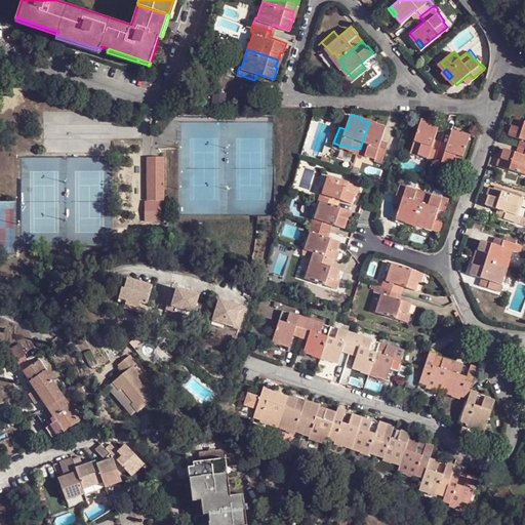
[(524,142),(524,147),(524,120),(519,118),(517,127),(514,126),(511,135),(523,139),(524,139),(524,142)]
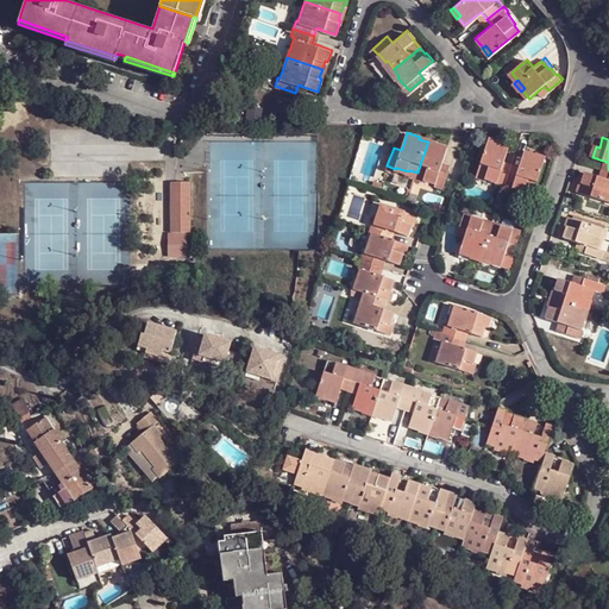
[(504,188),(512,167),(503,164),(504,159),(510,144),(498,140),(498,142),(489,138),(477,175),(485,177),(485,180),(497,183),(497,186),(504,188)]
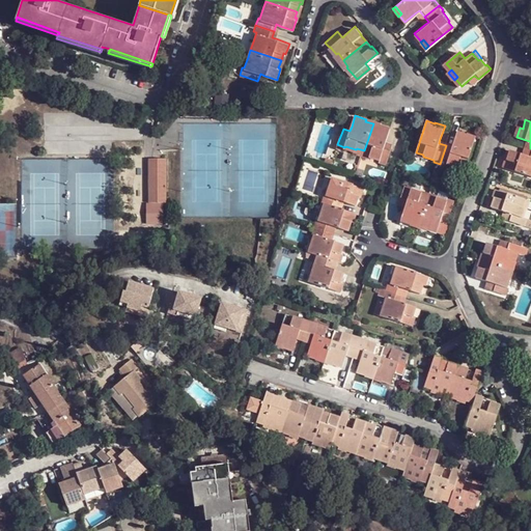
[(373,123),(364,150),(370,154),(370,155),(381,159),(387,162),(392,145),(386,143),(387,139),(391,128),(381,124),(380,127),(373,123)]
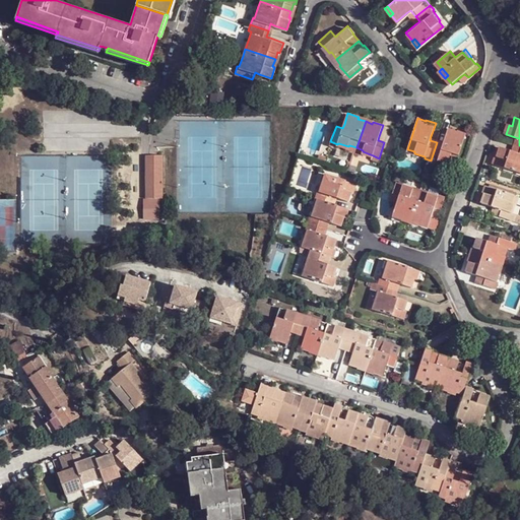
[(437,142),(431,160),(437,163),(438,161),(449,165),(450,163),(456,165),(465,135),(459,132),(459,131),(449,127),(444,141),(443,144),(437,142)]
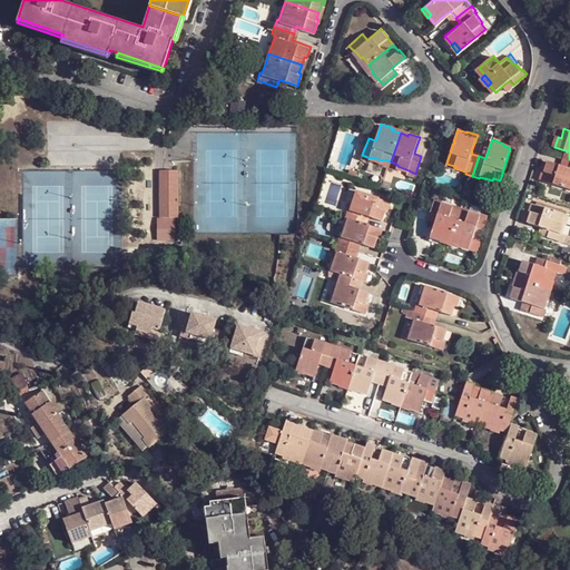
[(569,159),(566,167),(562,166),(550,161),(548,169),(550,169),(546,182),(569,189),(569,159)]
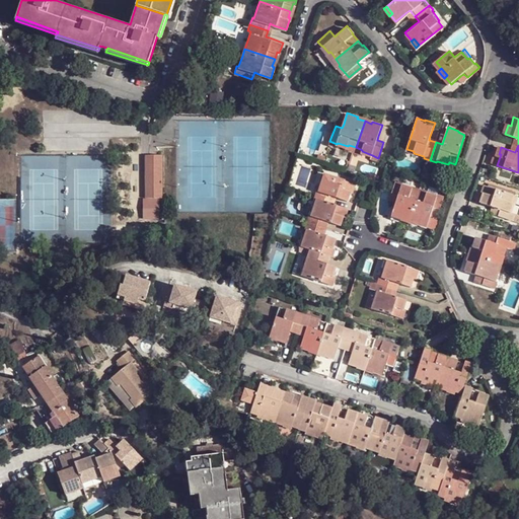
[(164,154),(151,154),(151,198),(164,197),(164,154)]
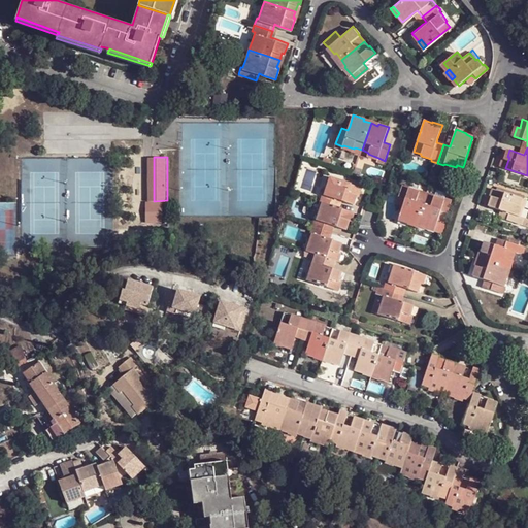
[(318,191),(317,196),(330,201),(333,196),(338,197),(349,201),(351,192),(354,183),(325,173),(319,191),(318,191)]
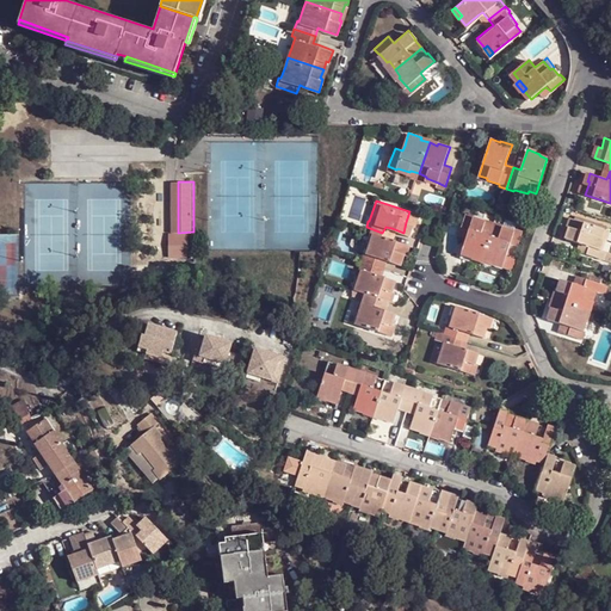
[(483,258),(494,228),(485,224),(486,222),(474,218),(474,216),(466,213),(460,230),(468,234),(467,239),(462,253),(474,258),(474,254),(483,258)]
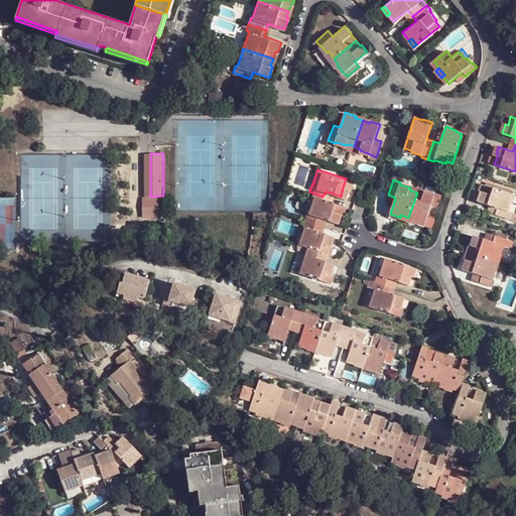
[(491,214),(511,221),(513,214),(510,213),(514,204),(511,203),(514,194),(488,185),(485,195),(482,194),(479,202),(490,206),(494,208),(491,214)]
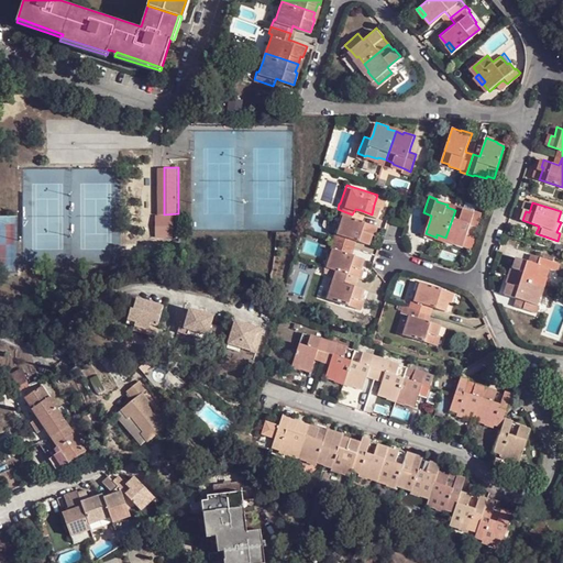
[(352,214),(338,209),(337,211),(343,213),(337,232),(334,231),(333,238),(349,242),(350,236),(356,239),(367,242),(371,231),(374,221),(359,217),(352,214)]
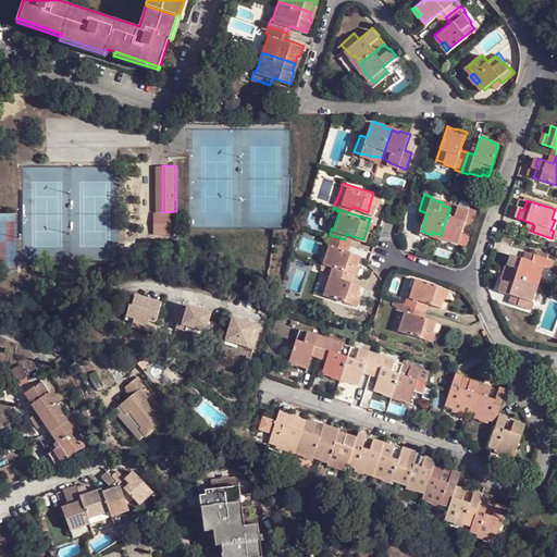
[(450,208),(441,235),(448,237),(447,239),(457,243),(462,229),(463,225),(471,227),(477,211),(469,209),(469,211),(458,208),(458,210),(450,208)]
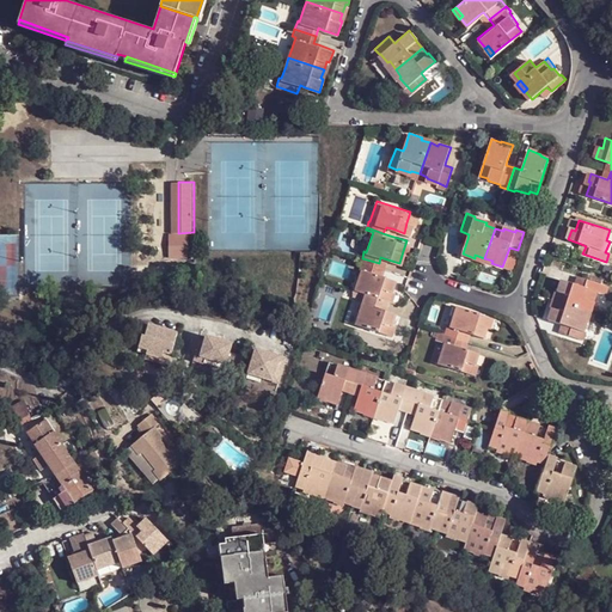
[(379,263),(362,258),(359,268),(361,269),(354,287),(389,298),(391,289),(395,281),(381,276),(375,274),(379,263)]
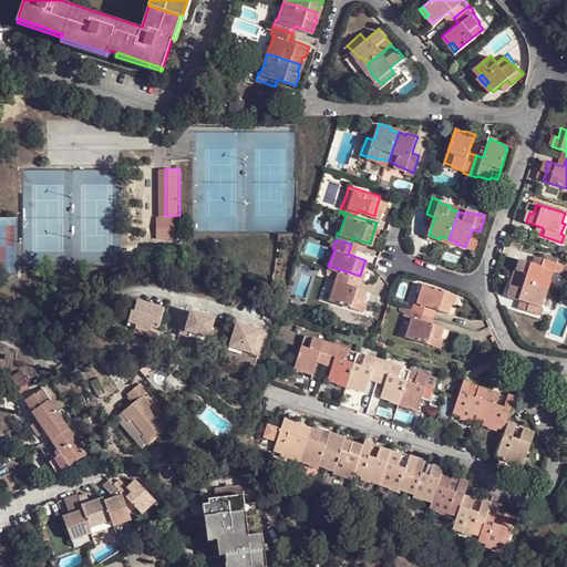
[(348,254),(353,256),(357,246),(351,244),(348,254)]
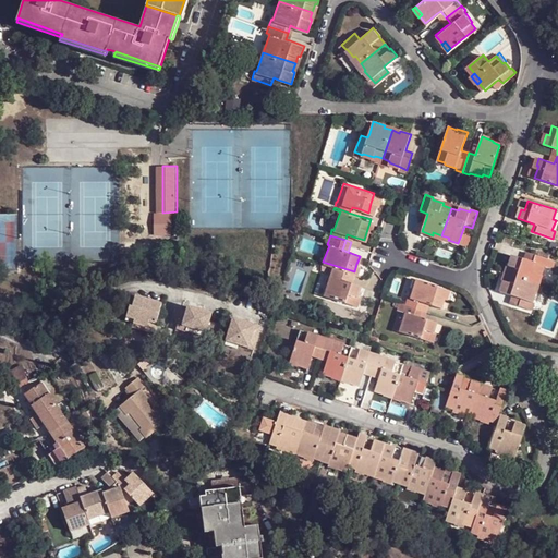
[(543,286),(546,277),(544,277),(547,266),(549,267),(550,261),(534,255),(532,262),(528,259),(517,256),(512,267),(514,268),(512,276),(543,286)]
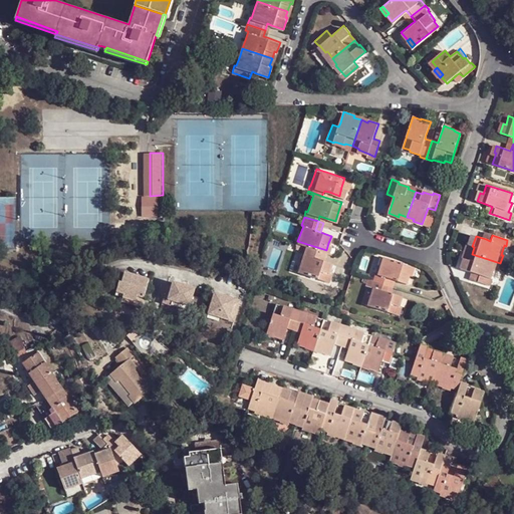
[(326,250),(297,241),(297,243),(306,246),(298,272),(324,279),(327,271),(329,263),(320,260),(323,251),(325,252),(326,250)]
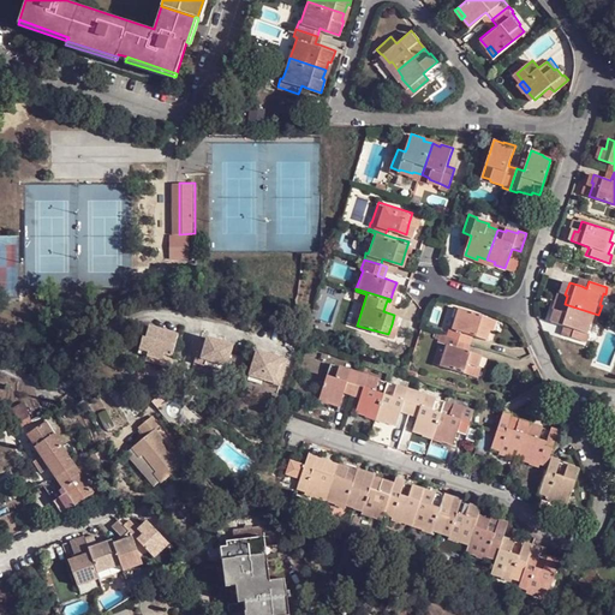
[(598,315),(565,304),(562,311),(560,311),(556,321),(569,326),(574,327),(571,335),(590,341),(592,333),(591,332),(593,323),(596,324),(598,315)]
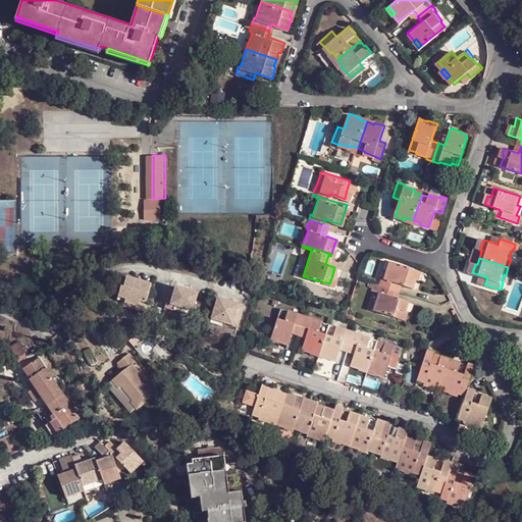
[(384,274),(381,282),(401,290),(404,281),(414,284),(419,269),(392,260),(386,275),(384,274)]
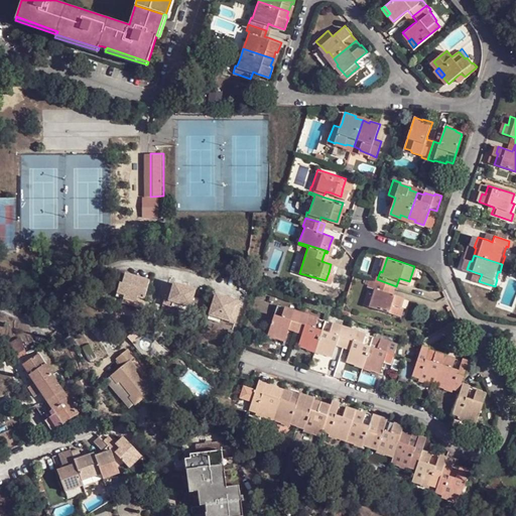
[(151,280),(127,273),(125,283),(122,283),(119,292),(126,295),(126,298),(138,302),(140,296),(146,298),(151,280)]
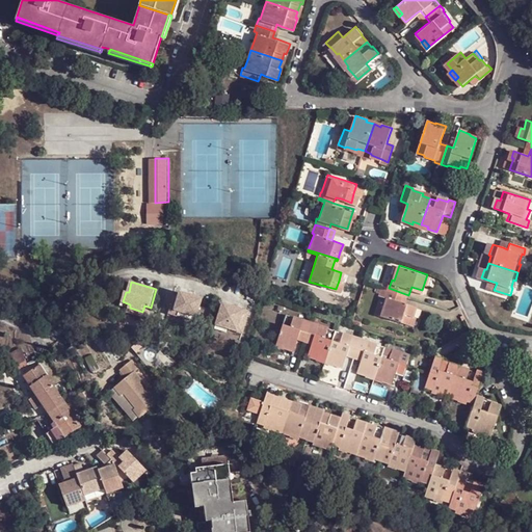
[(408,295),(389,288),(386,296),(389,297),(382,315),(410,324),(417,307),(406,302),(408,295)]
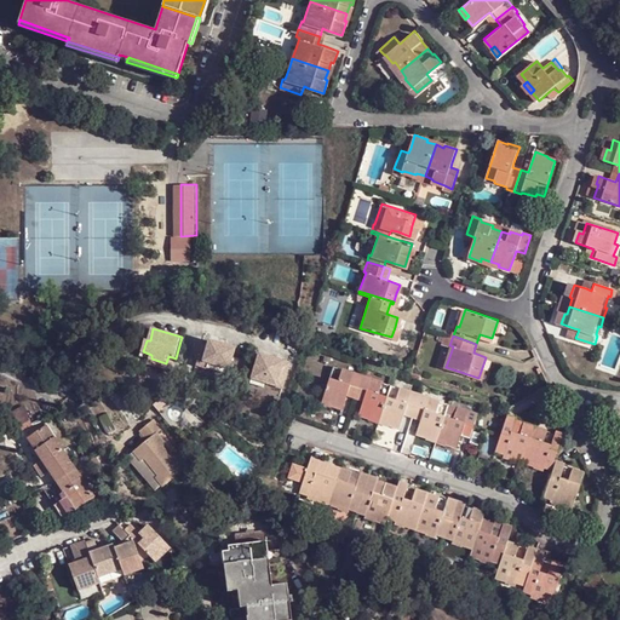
[(239,348),(212,339),(210,346),(205,345),(199,365),(210,367),(211,362),(231,368),(239,348)]
